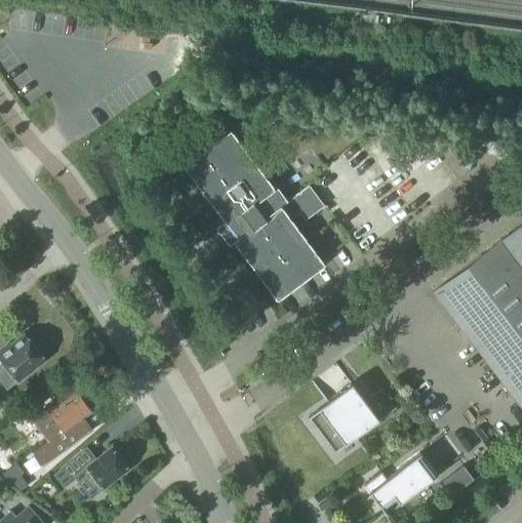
[(299,212),(307,222),(326,207),(311,188),(292,201),(292,202),(283,209),(282,207),(289,203),(278,188),(275,190),(232,131),(185,167),(229,226),(230,226),(230,227),(224,232),(232,242),(234,241),(235,242),(279,302),(326,266),(290,218),(299,212)]
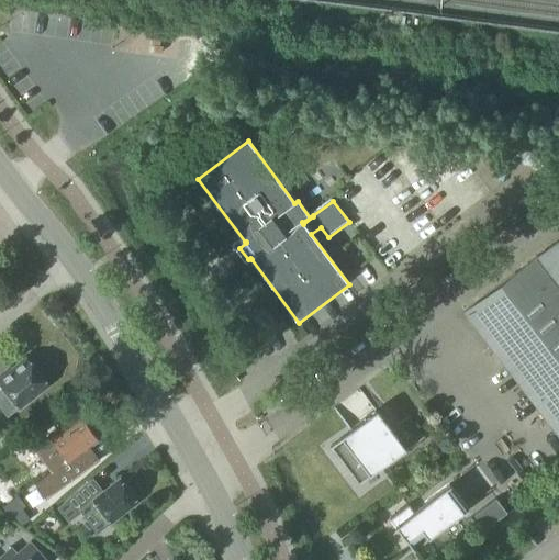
[(558,243),(467,314),(558,435),(558,243)]
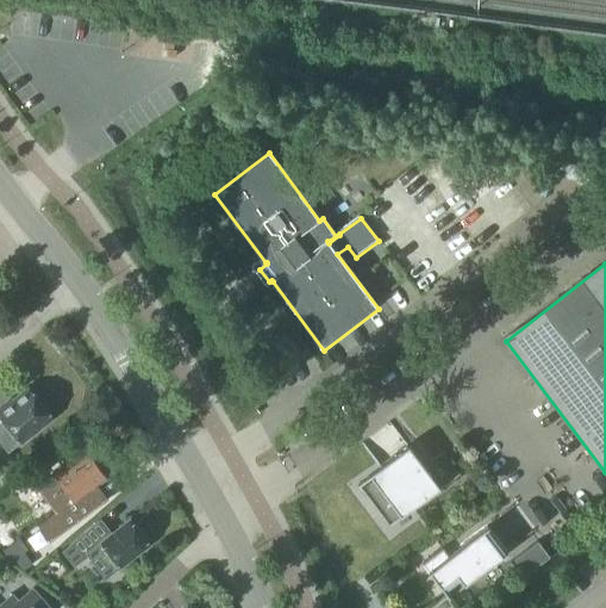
[(32,391),(16,404),(14,402),(0,413),(0,416),(1,419),(0,419),(0,434),(4,439),(0,440),(11,453),(54,419),(51,415),(51,411),(47,405),(42,404),(32,391)]
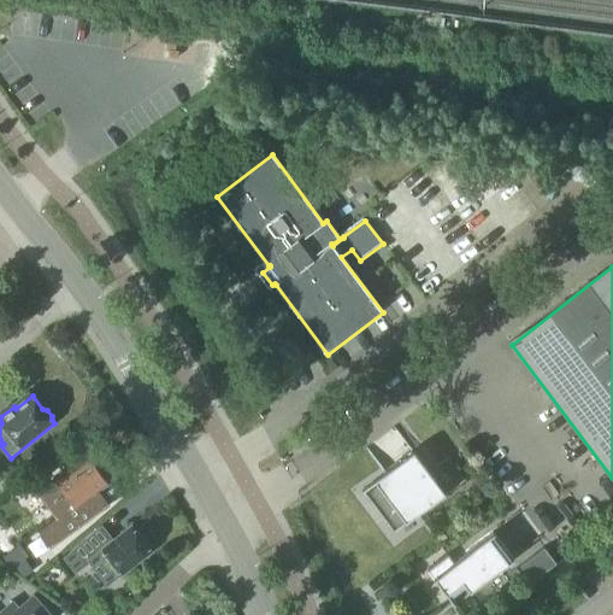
[(398,427),(371,450),(388,470),(416,447),(398,427)]
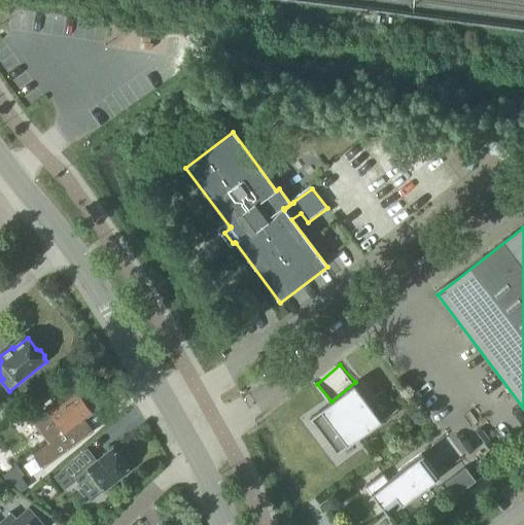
[(354,386),(330,405),(320,412),(322,415),(313,422),(330,446),(332,447),(335,443),(340,450),(347,447),(348,448),(381,422),(354,386)]
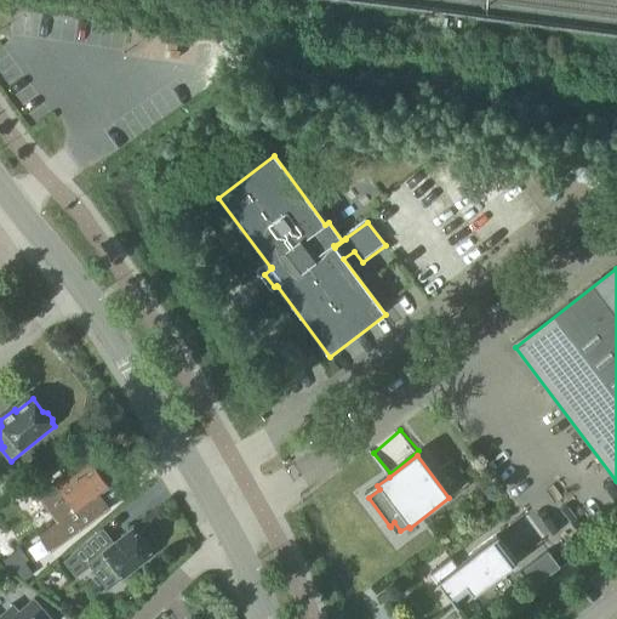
[(451,498),(472,489),(460,461),(439,471),(451,498)]
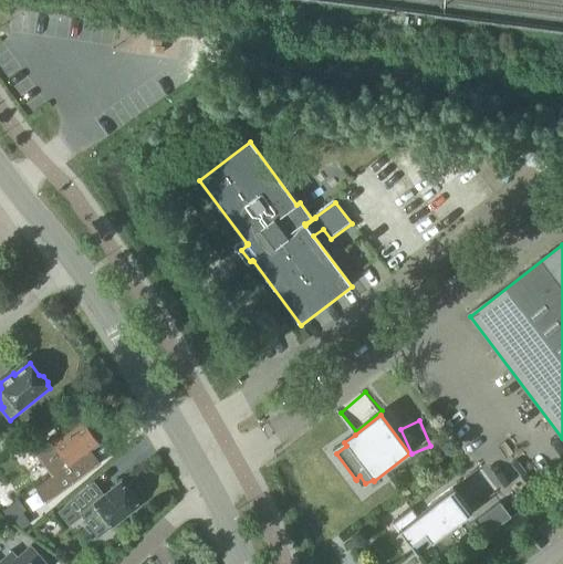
[(101,445),(84,421),(53,444),(70,467),(101,445)]
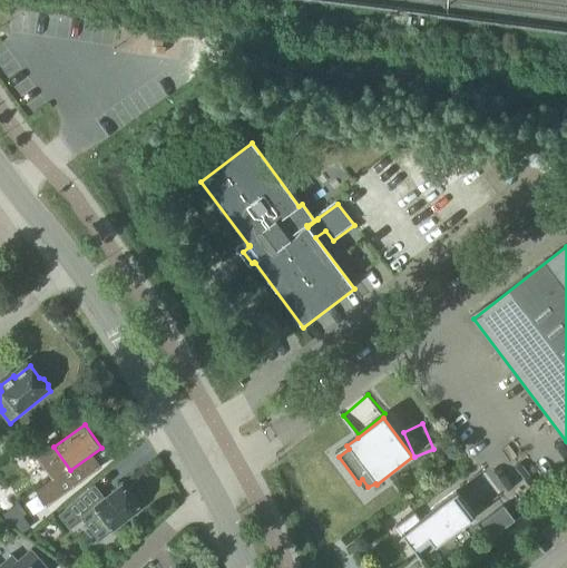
[(142,511),(124,489),(107,502),(96,488),(62,517),(71,530),(85,520),(101,541),(142,511)]
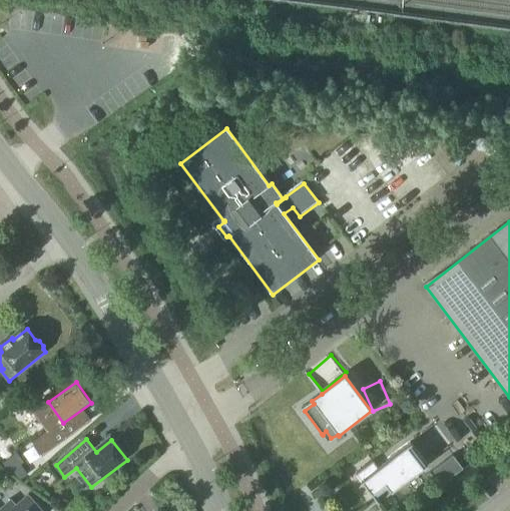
[(357,475),(368,489),(379,504),(429,466),(412,444),(379,468),(374,462),(357,475)]
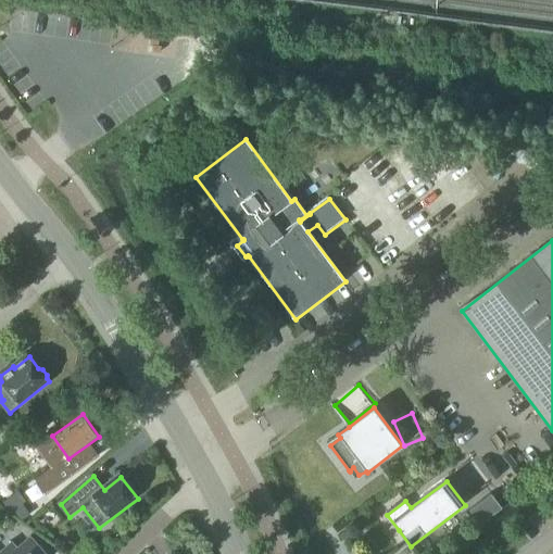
[(492,495),(470,512),(472,512),(481,526),(503,510),(497,502),(492,495)]
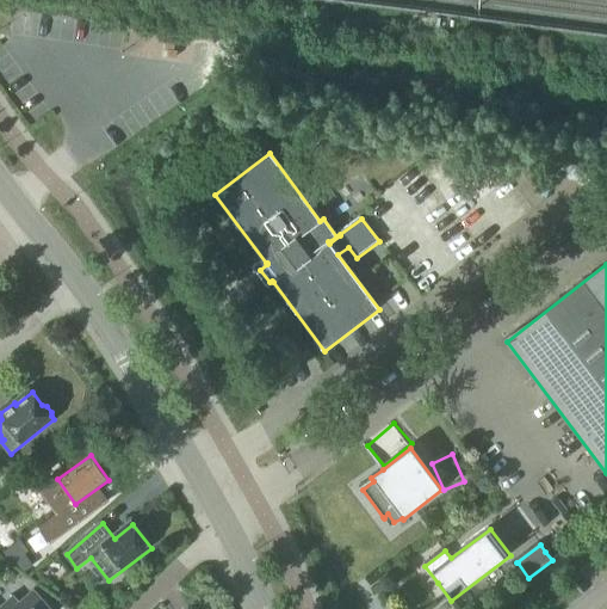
[(48,608),(35,594),(20,607),(14,600),(4,608),(48,608)]
